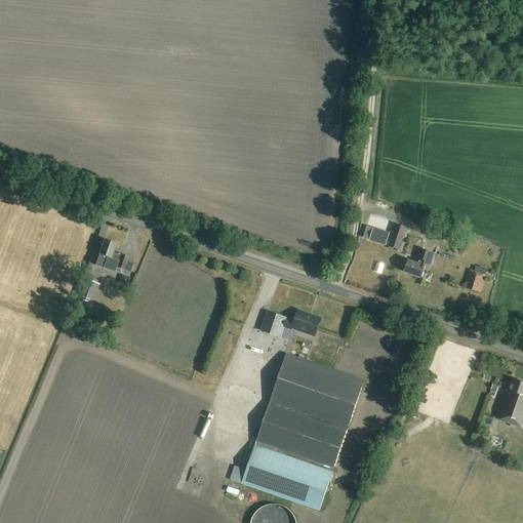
[(387,245),(398,248),(405,227),(394,223),(387,245)]
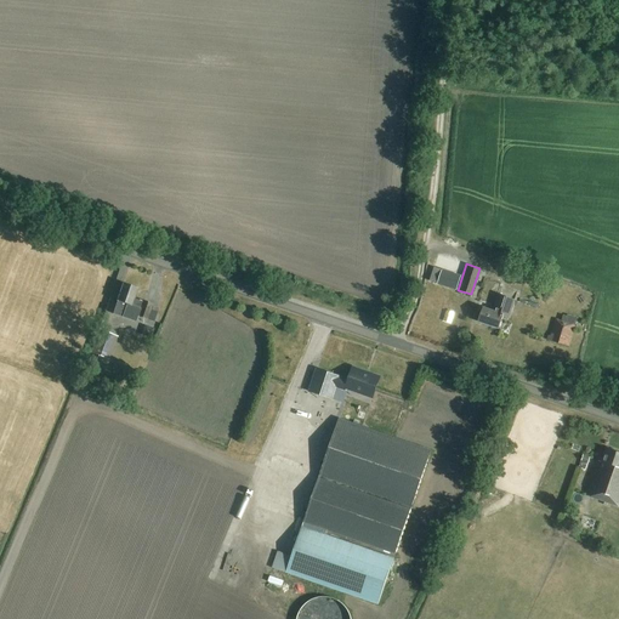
[(441,268),(436,283),(454,289),(459,274),(441,268)]
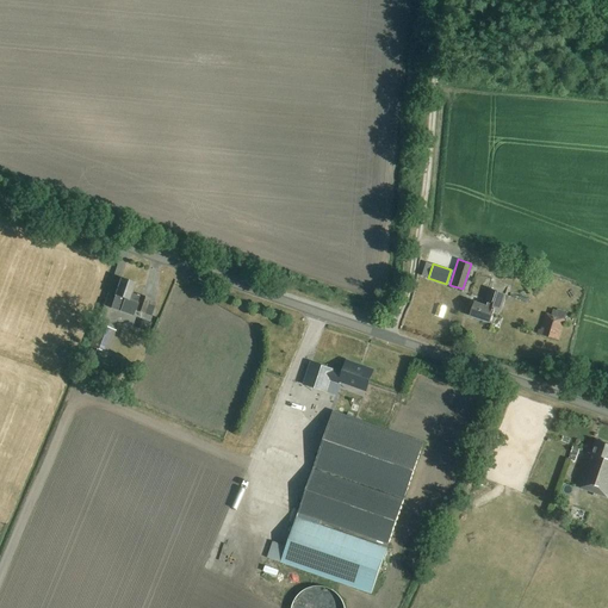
[(118,277),(107,306),(117,309),(131,315),(132,308),(141,311),(146,297),(137,293),(136,295),(128,292),(131,281),(118,277)]
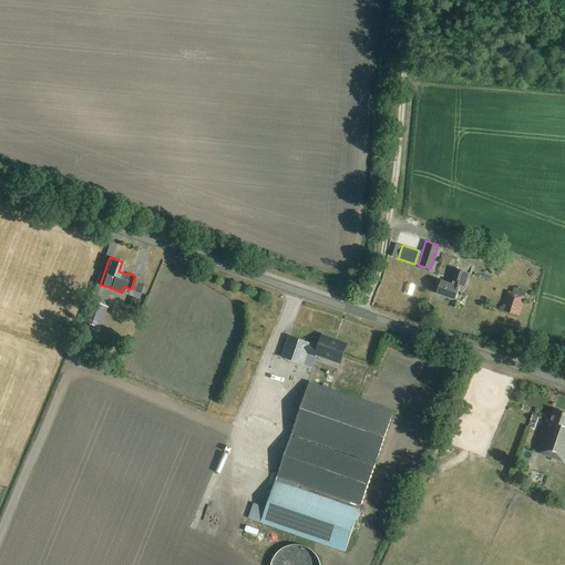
[(439,279),(434,293),(452,299),(456,287),(461,289),(466,273),(453,268),(448,283),(439,279)]
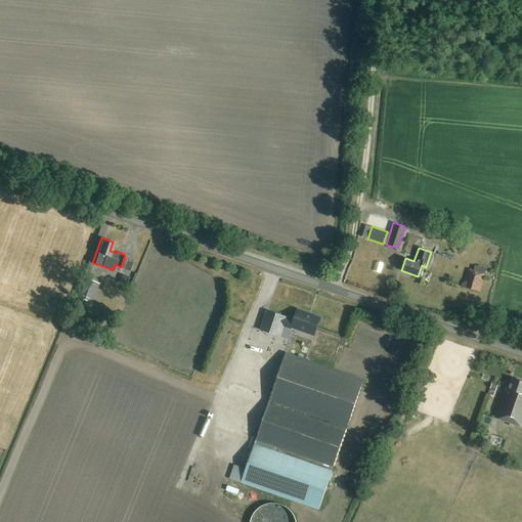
[(460,285),(478,290),(484,268),(474,265),(472,268),(467,267),(463,281),(461,280),(460,285)]
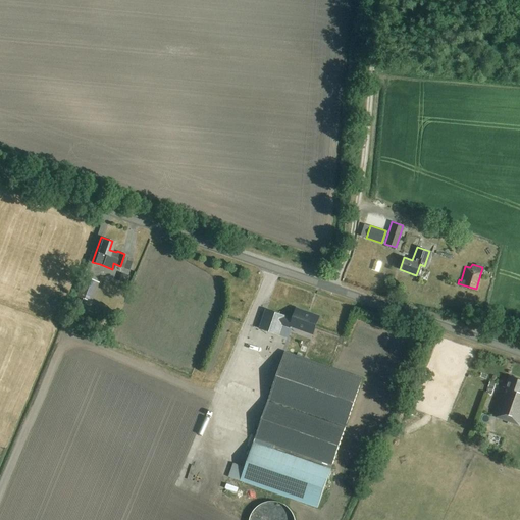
[(386,270),(384,275),(402,281),(404,276),(386,270)]
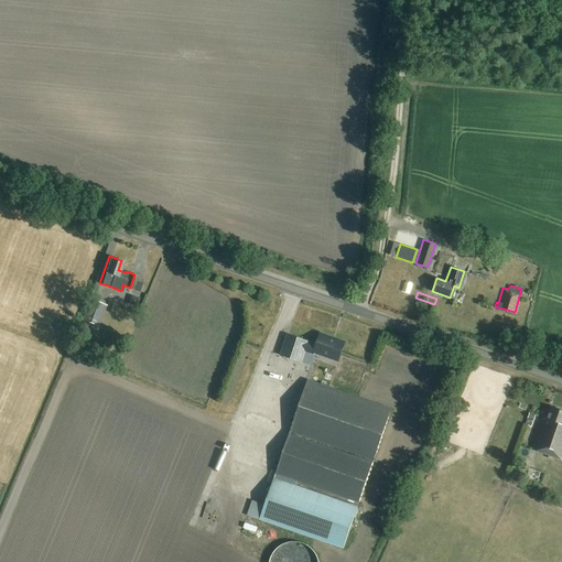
[(79,319),(97,325),(105,304),(87,298),(79,319)]
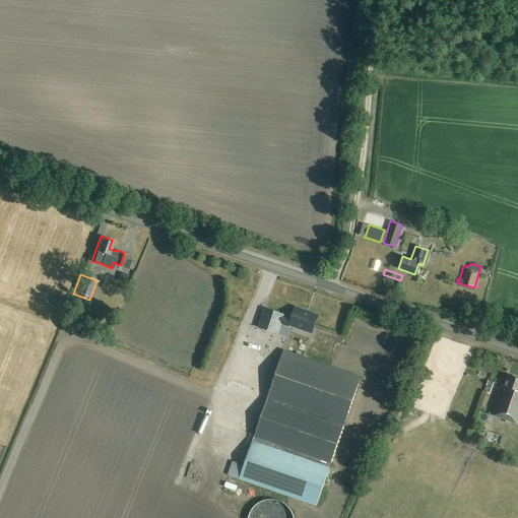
[(293,306),(288,317),(281,315),(281,314),(263,308),(257,326),(275,332),(278,323),(286,326),(287,324),(310,332),(316,314),(293,306)]
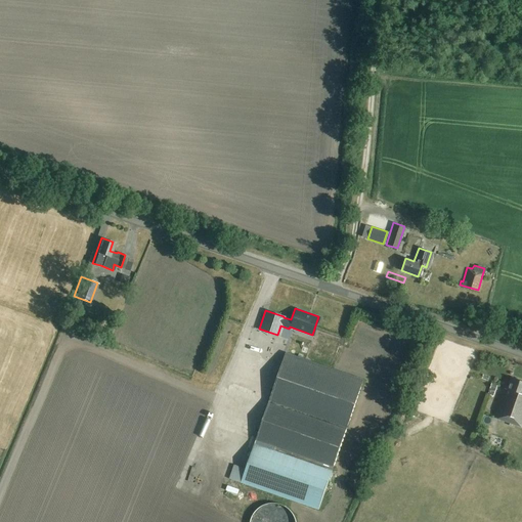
[(332,466),(361,378),(285,351),(245,467),(232,463),(227,477),(316,508),(331,469),(272,448),(273,446),(332,466)]
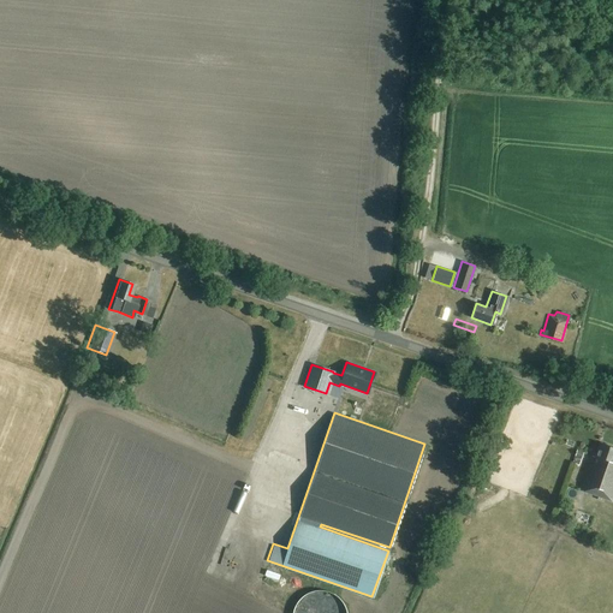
[(612,447),(597,442),(593,456),(590,454),(579,488),(612,500),(612,498),(612,447)]
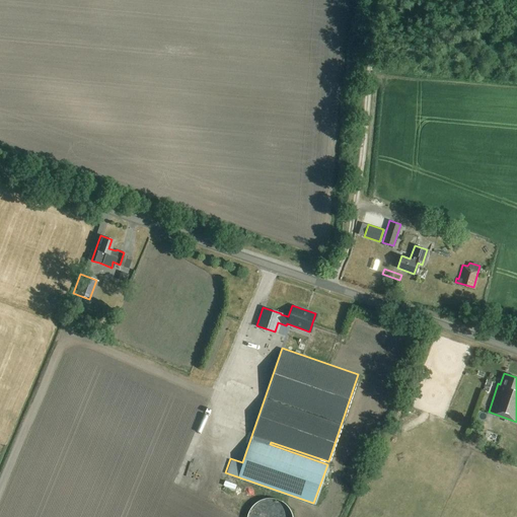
[(474,394),(479,399),(489,390),(483,385),(474,394)]
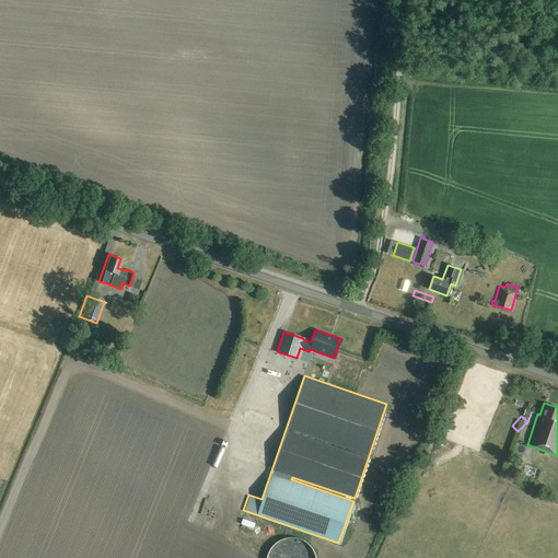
[(207,504),(213,507),(218,493),(211,491),(207,504)]
